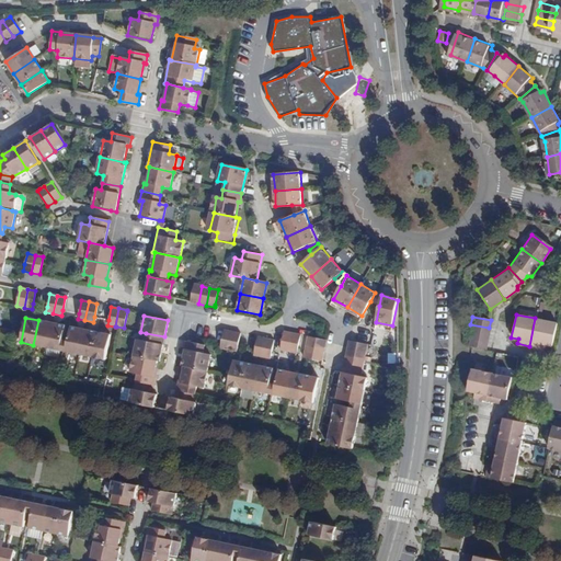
[(542,344),(550,345),(554,322),(535,318),(529,346),(541,348),(542,344)]
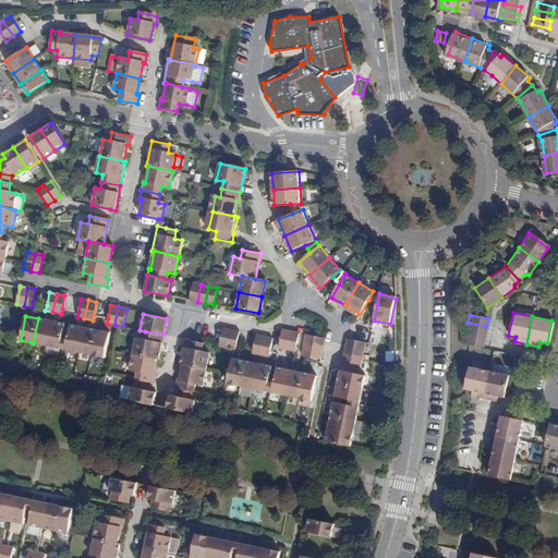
[(38,318),(33,343),(46,346),(51,322),(38,318)]
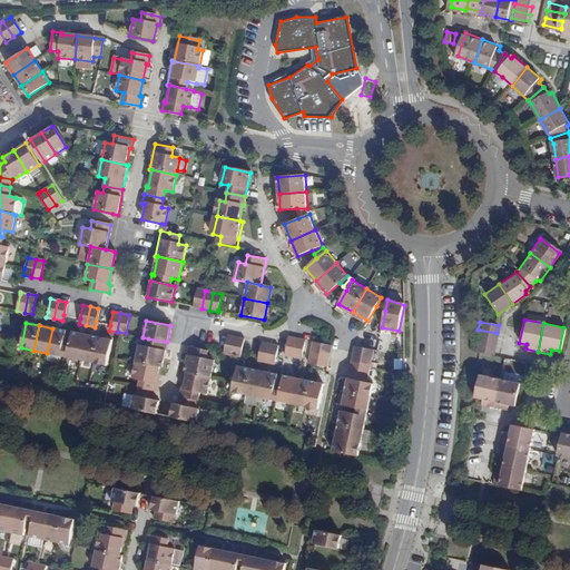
[(52,328),(47,353),(59,356),(65,331),(52,328)]
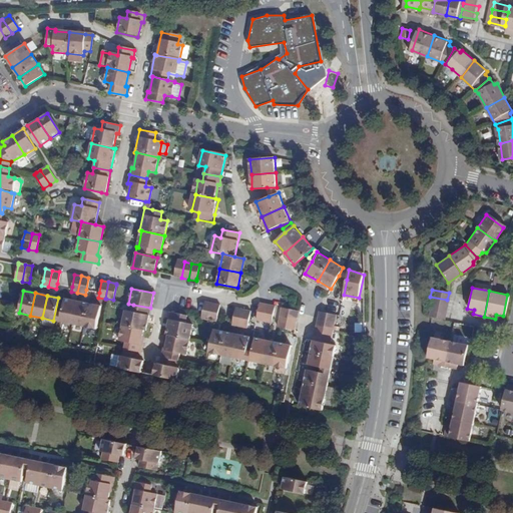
[(430,297),(428,303),(446,307),(447,300),(430,297)]
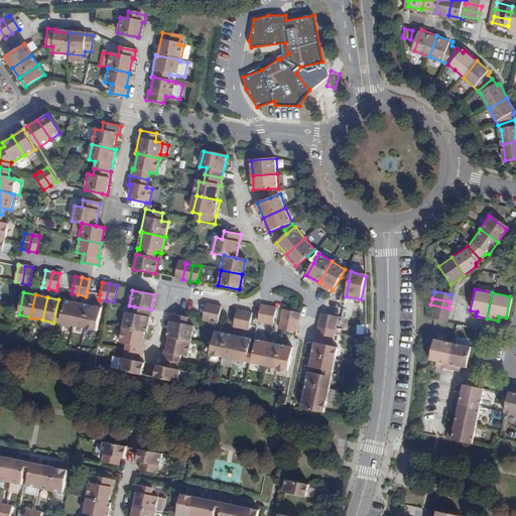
[(60,324),(72,326),(77,302),(66,300),(60,324)]
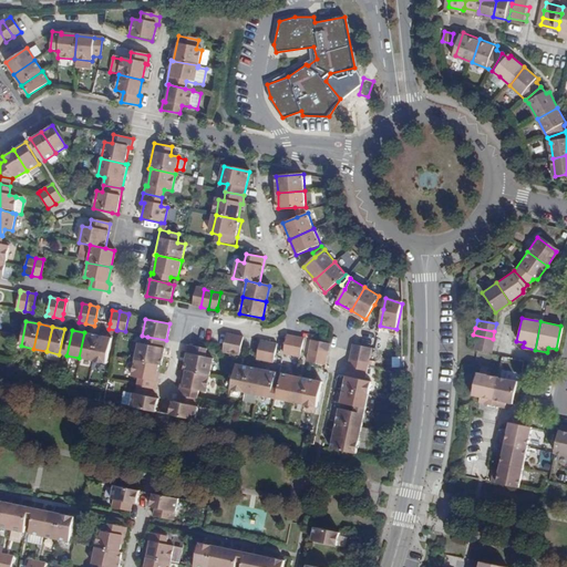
[(84,332),(79,358),(92,361),(98,336),(84,332)]
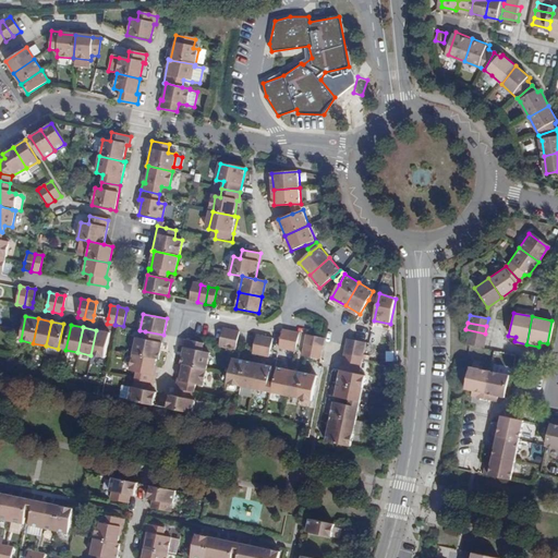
[(230,347),(230,349),(231,350),(235,350),(237,344),(240,331),(231,329),(228,346),(230,347)]
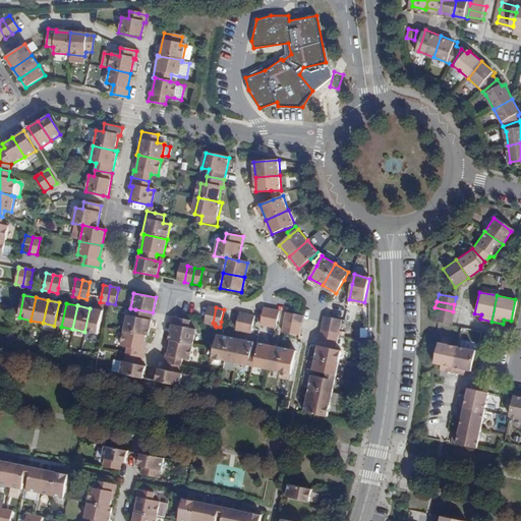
[(268,327),(271,309),(264,307),(259,325),(268,327)]
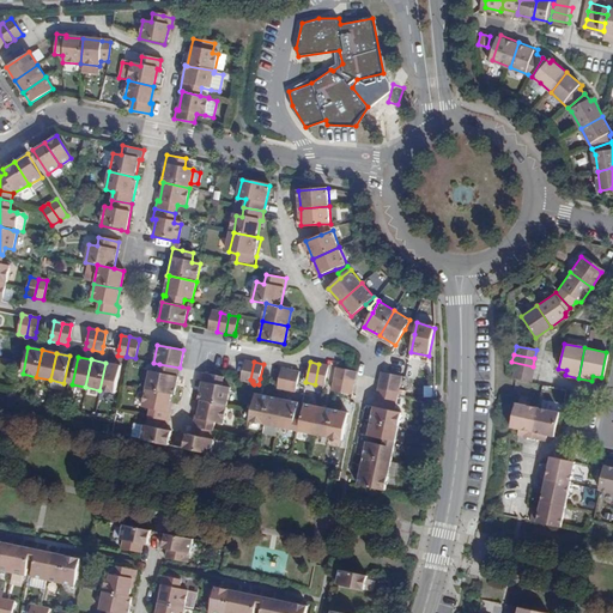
[(511,362),(509,370),(530,375),(533,366),(511,362)]
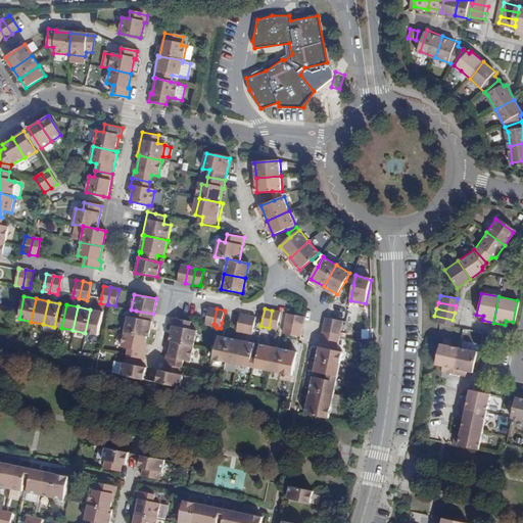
[(90,310),(85,333),(97,336),(102,312),(90,310)]
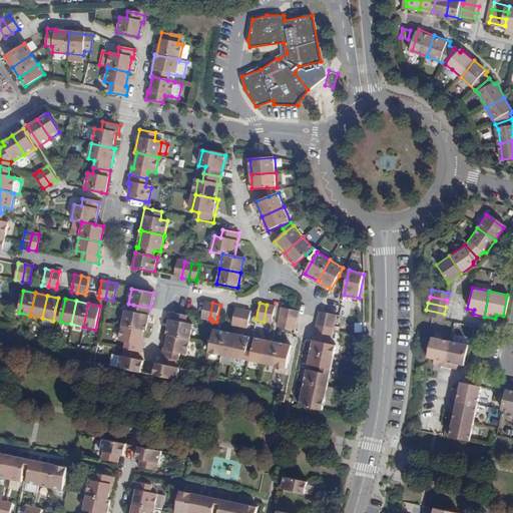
[(125,312),(122,326),(145,331),(150,308),(133,305),(132,312),(125,312)]
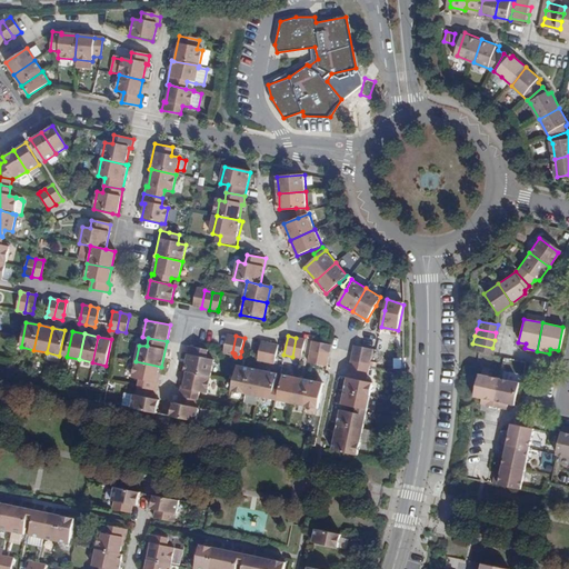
[(300,358),(301,352),(303,340),(296,338),(292,357),(300,358)]
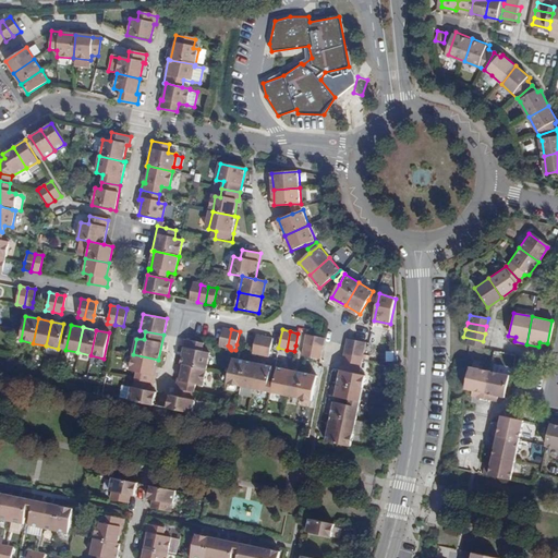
[(304,342),(323,347),(324,338),(305,334),(304,342)]
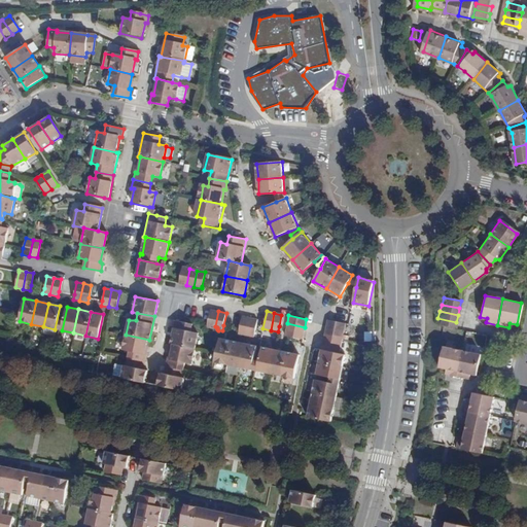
[(239,334),(245,336),(249,318),(242,317),(240,328),(239,334)]
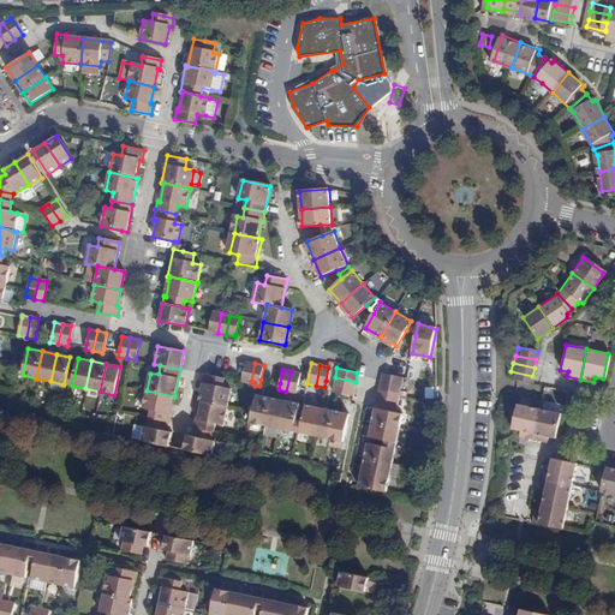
[(296,394),(297,387),(300,374),(291,371),(286,392),(296,394)]
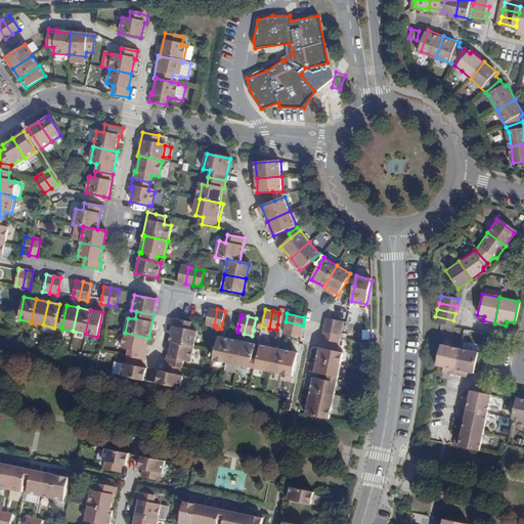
[(435,316),(434,322),(451,325),(453,320),(435,316)]
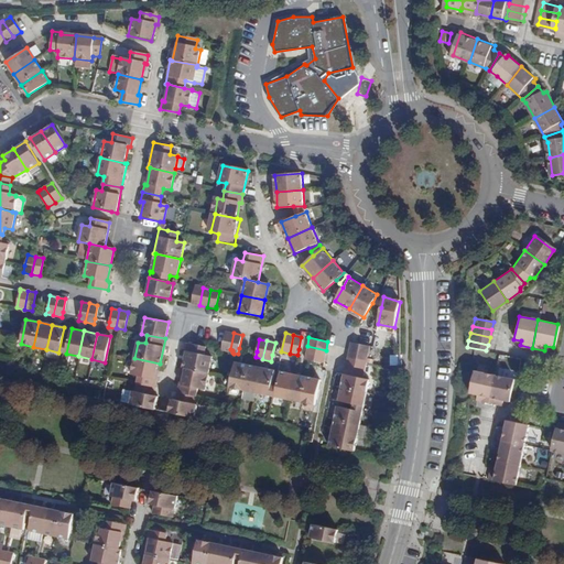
[(348,350),(367,355),(368,346),(349,342),(348,350)]
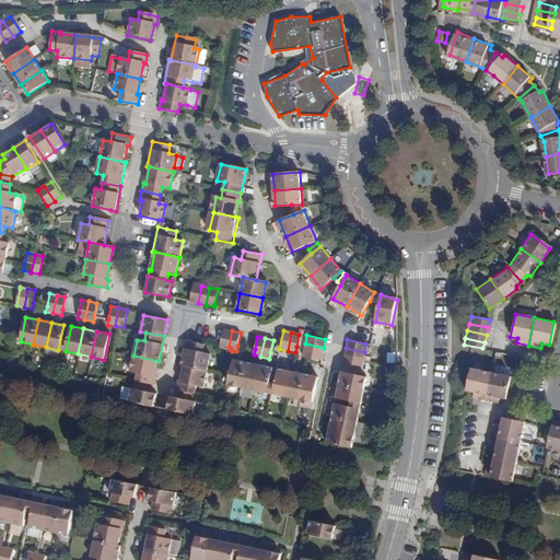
[(183,366),(205,371),(209,353),(202,351),(203,345),(185,340),(181,365),(183,366)]
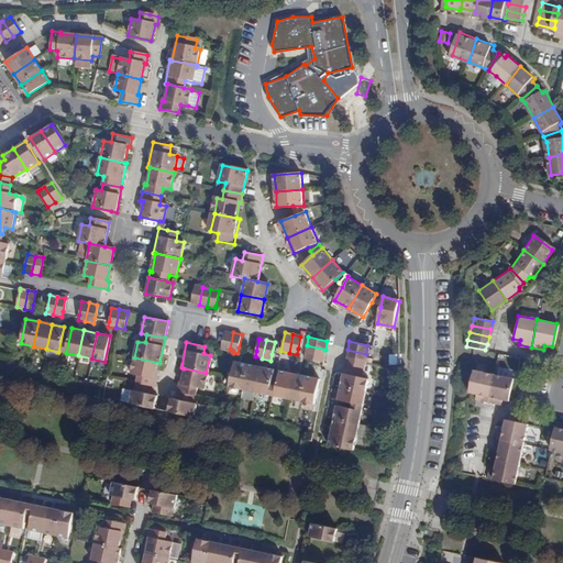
[(309,360),(322,362),(324,354),(306,350),(305,357),(309,360)]
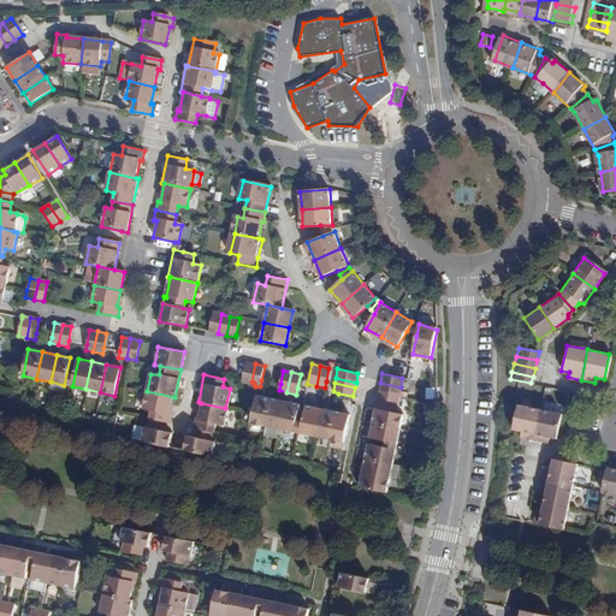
[(378,391),(398,396),(401,388),(380,383),(378,391)]
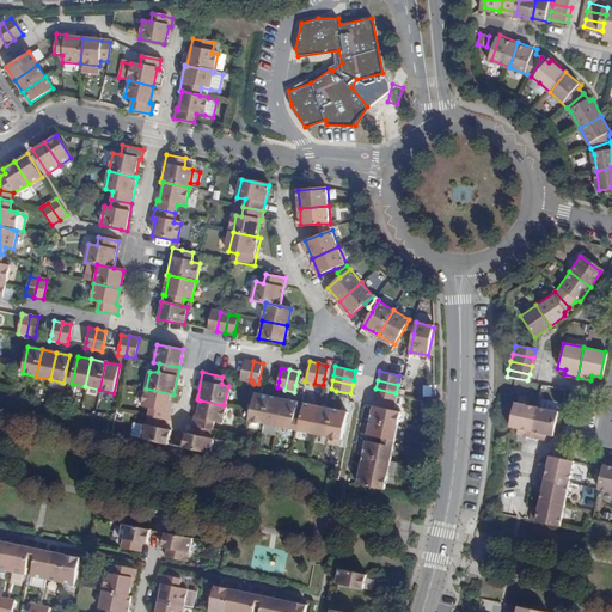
[(150,409),(148,417),(167,421),(173,395),(146,389),(142,407),(150,409)]
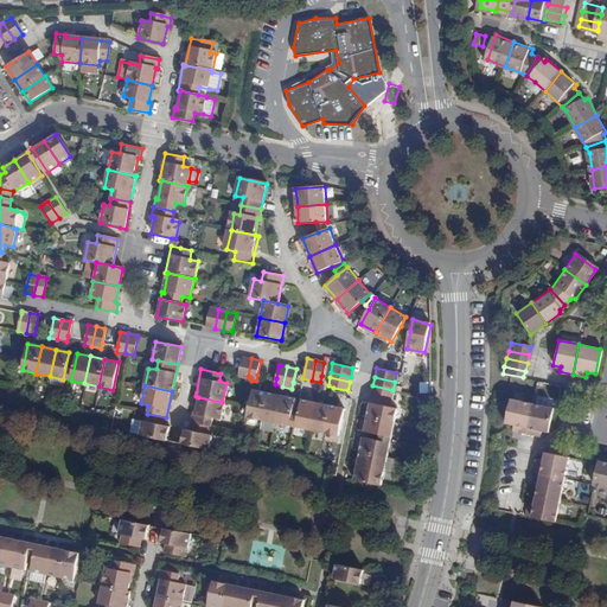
[(391,398),(393,390),(372,385),(371,394),(391,398)]
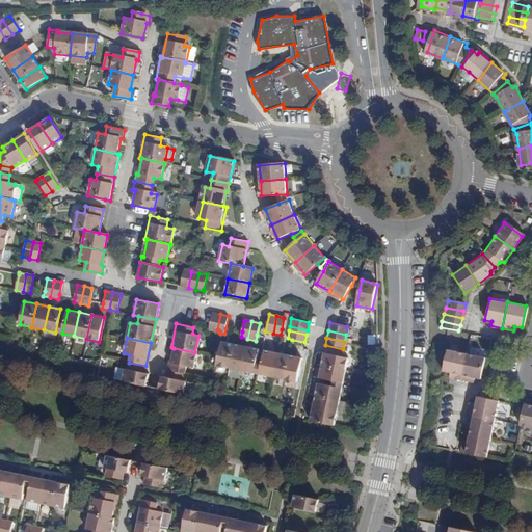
[(217,366),(229,368),(234,345),(222,342),(217,366)]
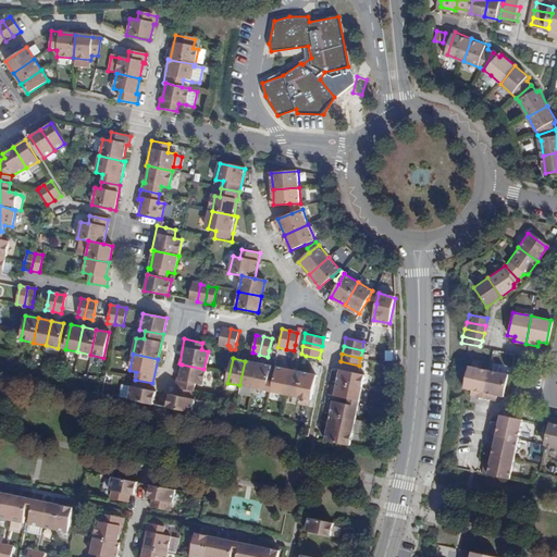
[(239,385),(252,388),(258,363),(245,361),(239,385)]
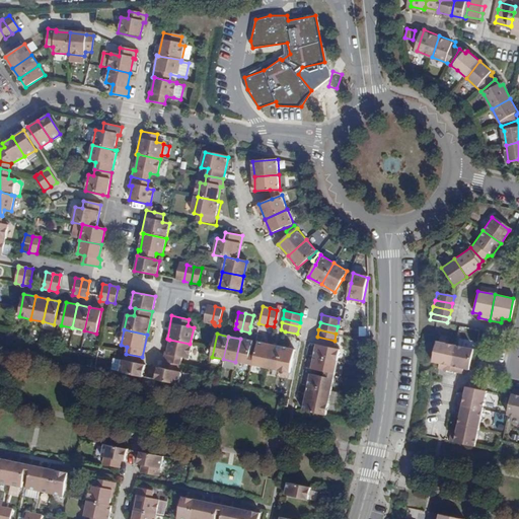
[(313,357),(336,361),(339,349),(334,348),(335,341),(317,337),(315,345),(313,357)]
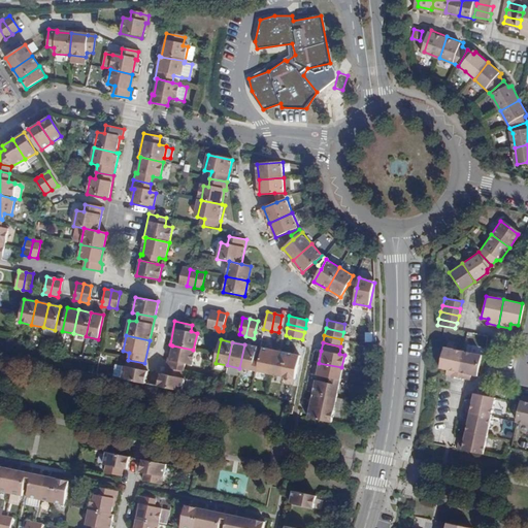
[(244,344),(239,368),(251,370),(256,347),(244,344)]
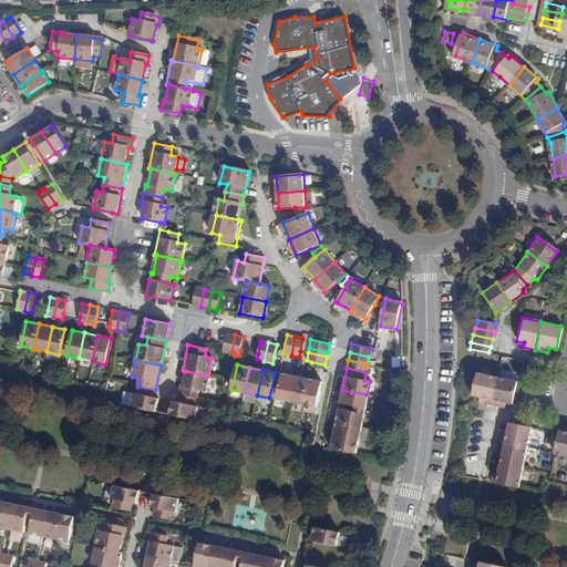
[(179,385),(177,394),(196,399),(197,390),(204,391),(207,375),(185,371),(182,387),(179,385)]
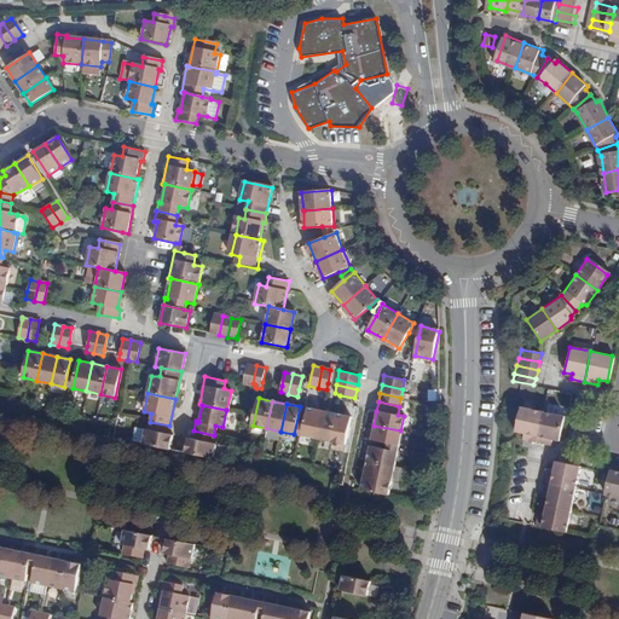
[(519,439),(533,443),(539,411),(518,408),(512,432),(520,434),(519,439)]
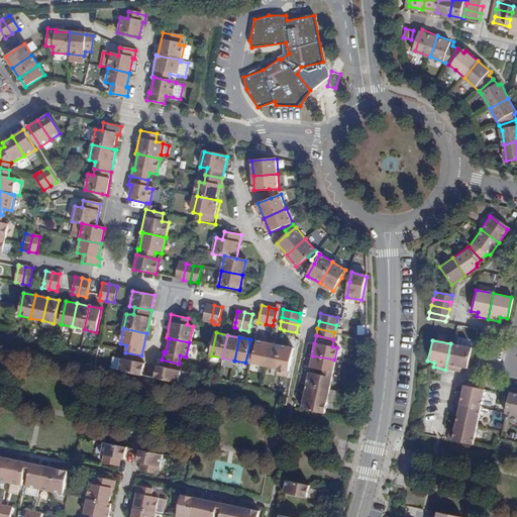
[(253,365),(264,367),(269,343),(259,341),(253,365)]
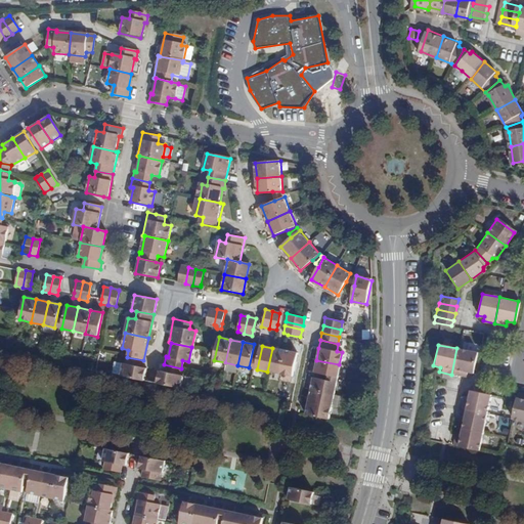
[(267,372),(279,375),(285,351),(272,348),(267,372)]
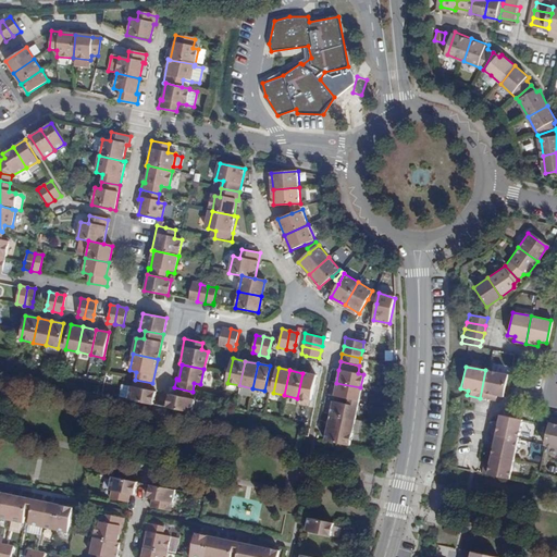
[(493,396),(502,397),(506,374),(485,370),(480,398),(492,400),(493,396)]
